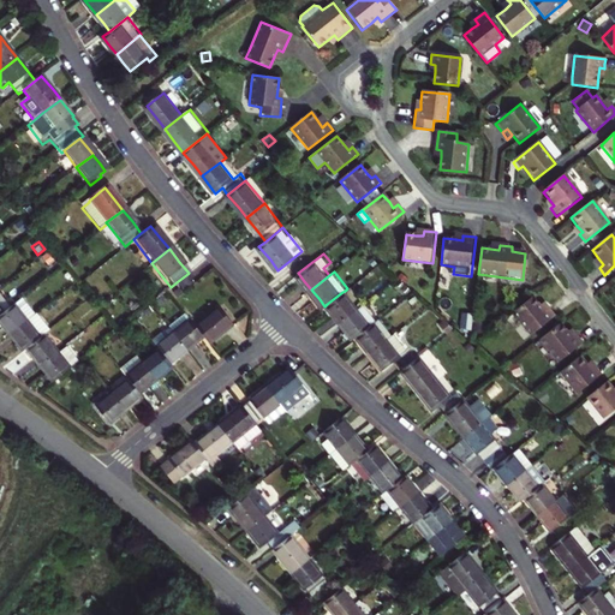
[(195,282),(187,274),(178,281),(185,291),(195,282)]
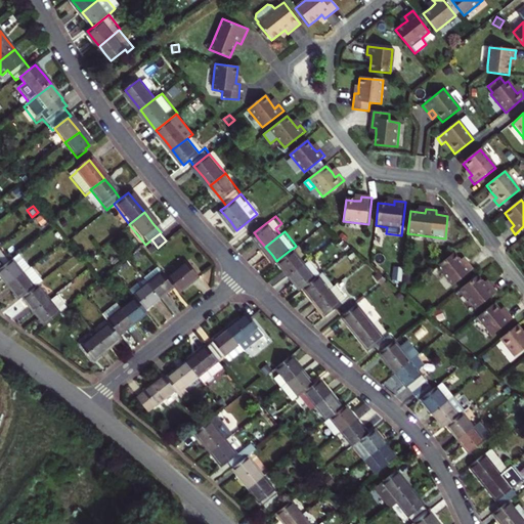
[(286,268),(290,273),(305,261),(294,248),(292,249),(278,259),(286,268)]
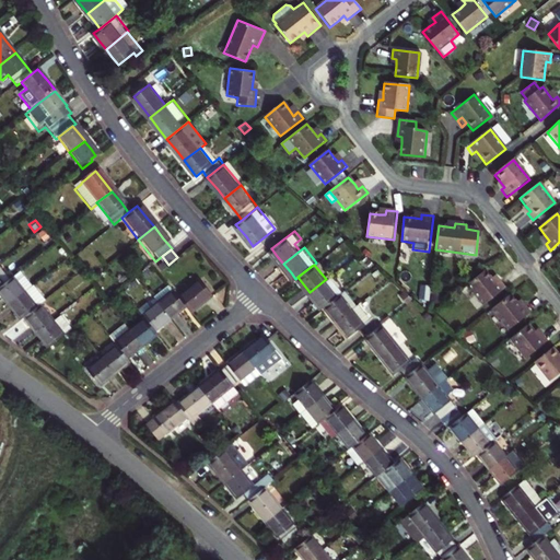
[(0,278),(4,284),(9,281),(0,268),(0,278)]
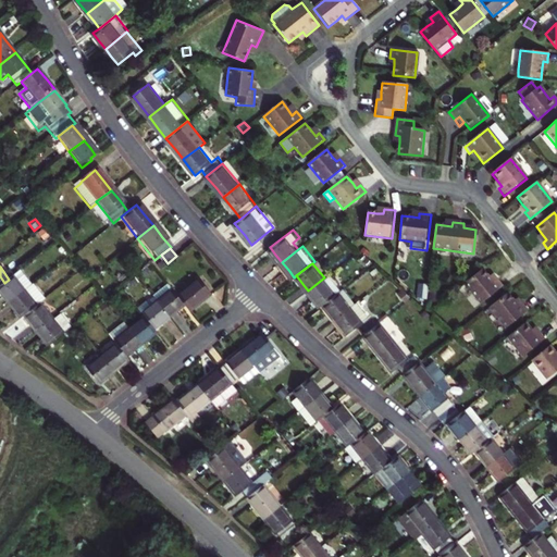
[(4,283),(0,286),(0,289),(4,296),(10,302),(33,285),(21,270),(9,280),(4,283)]
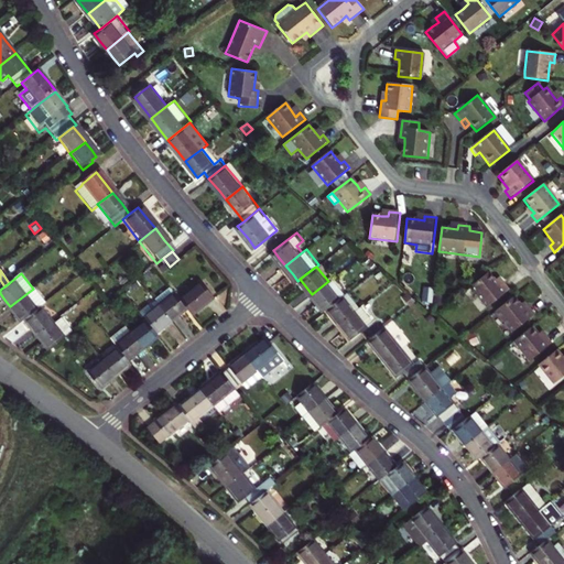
[(496,281),(489,273),(469,288),(486,308),(509,291),(503,284),(500,286),(496,281)]
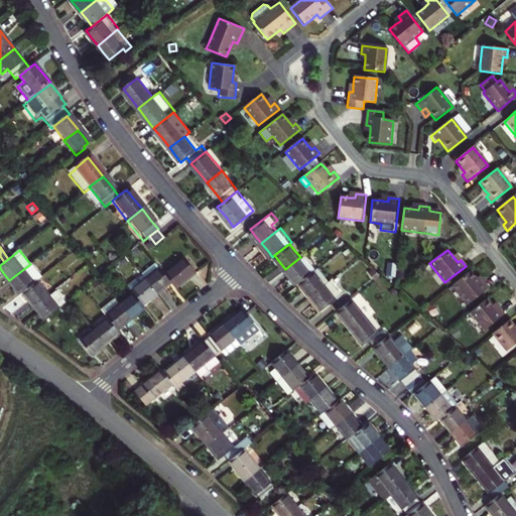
[(300,257),(285,269),(291,277),(297,284),(300,281),(317,267),(306,252),(300,257)]
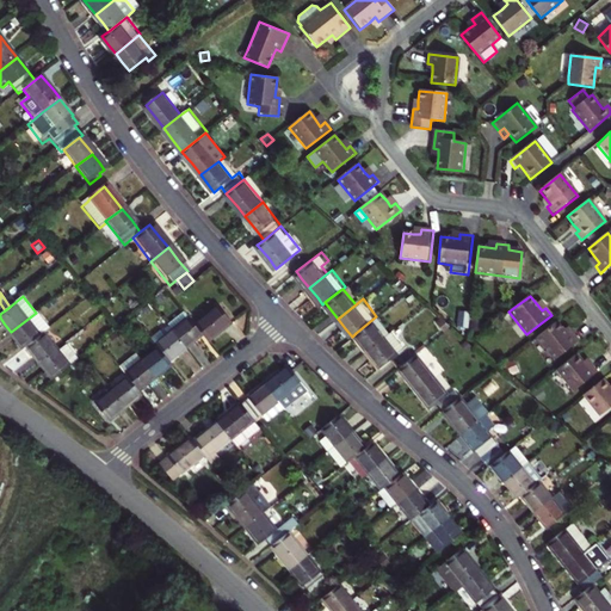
[(230,321),(215,303),(192,322),(201,333),(207,340),(220,331),(230,321)]
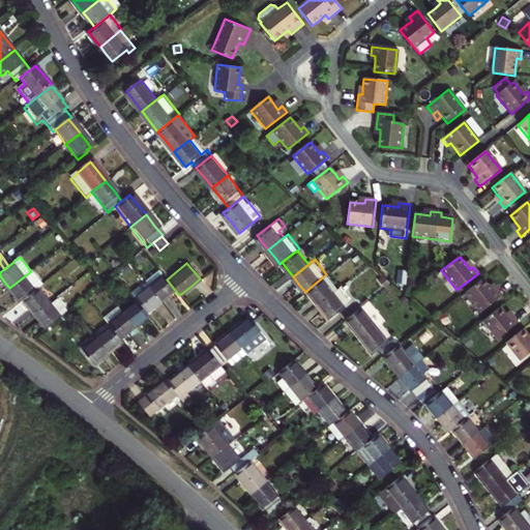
[(144,282),(147,286),(159,301),(167,295),(174,289),(167,280),(158,269),(144,282)]
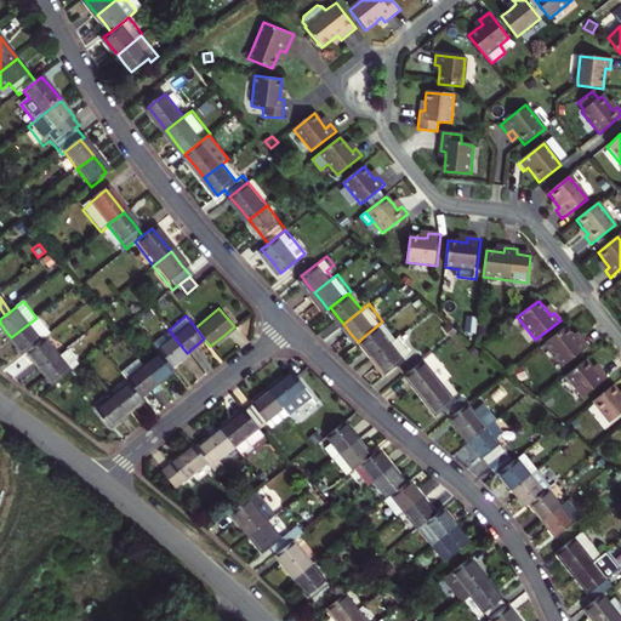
[(24,353),(28,351),(46,337),(50,334),(36,318),(11,337),(18,346),(24,353)]
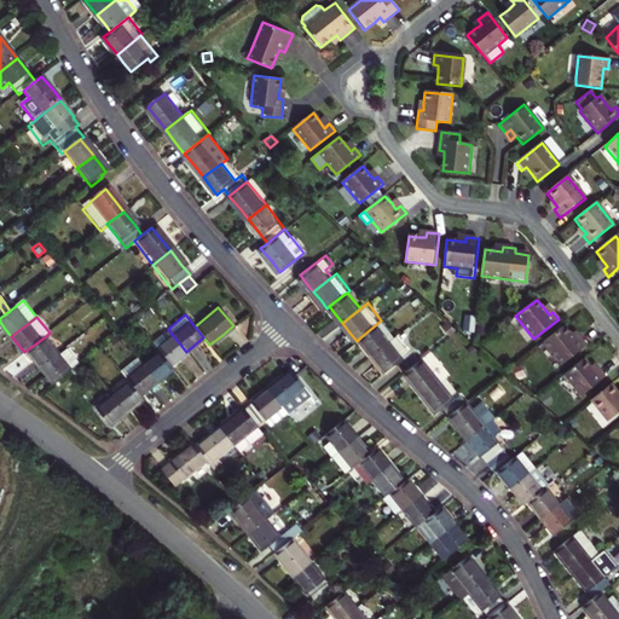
[(368,347),(374,354),(397,336),(382,319),(381,320),(360,337),(368,347)]
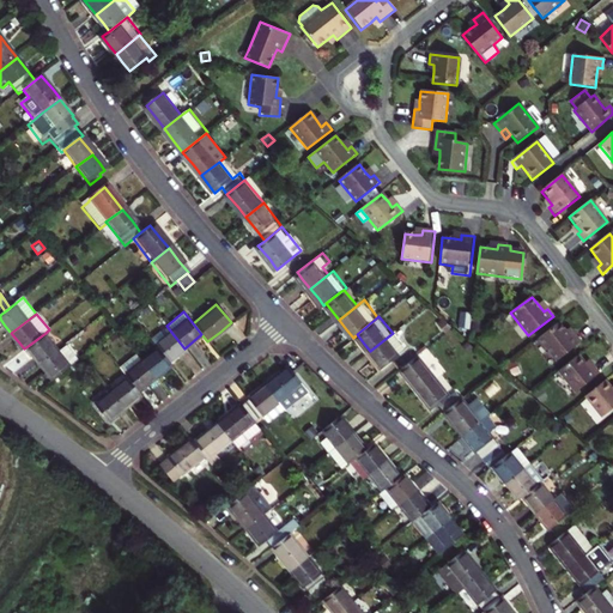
[(566,333),(559,323),(539,340),(557,363),(581,344),(575,335),(571,339),(566,333)]
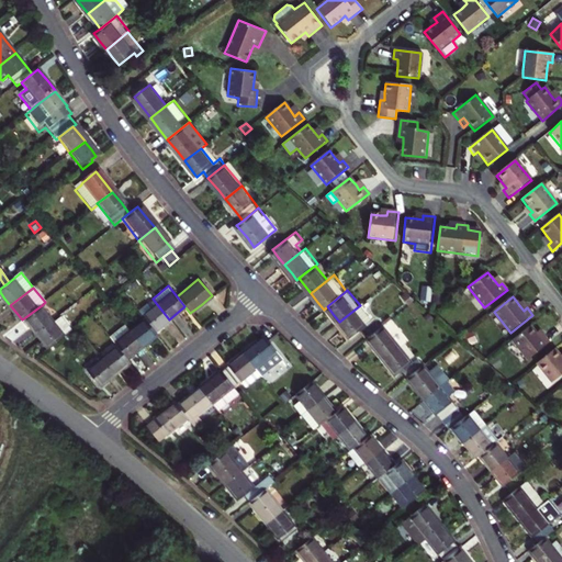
[(156,303),(143,313),(145,316),(156,330),(164,324),(169,319),(156,303)]
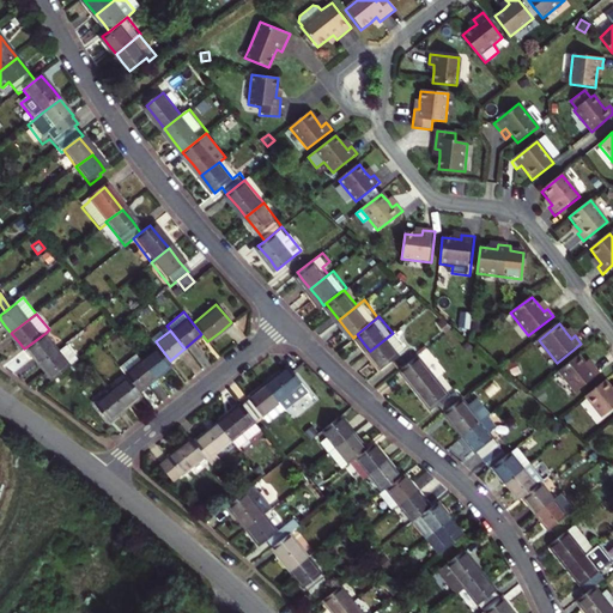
[(395,331),(393,333),(370,351),(377,360),(384,368),(408,349),(395,331)]
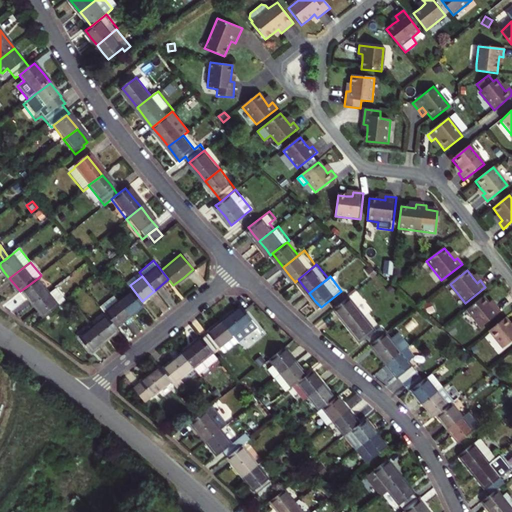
[(34,303),(49,291),(38,278),(23,289),(29,296),(34,303)]
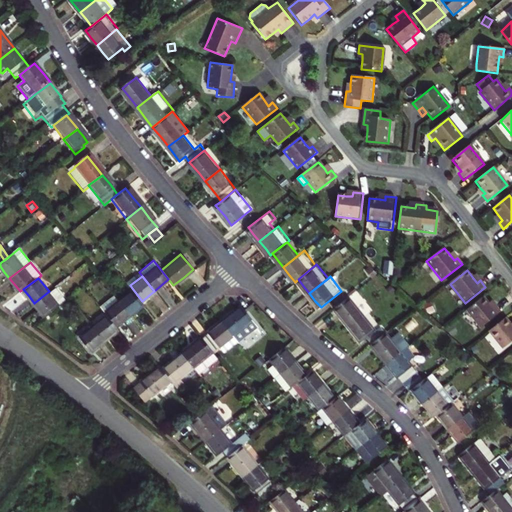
[(49,291),(34,303),(40,310),(44,316),(55,307),(65,300),(54,287),(49,291)]
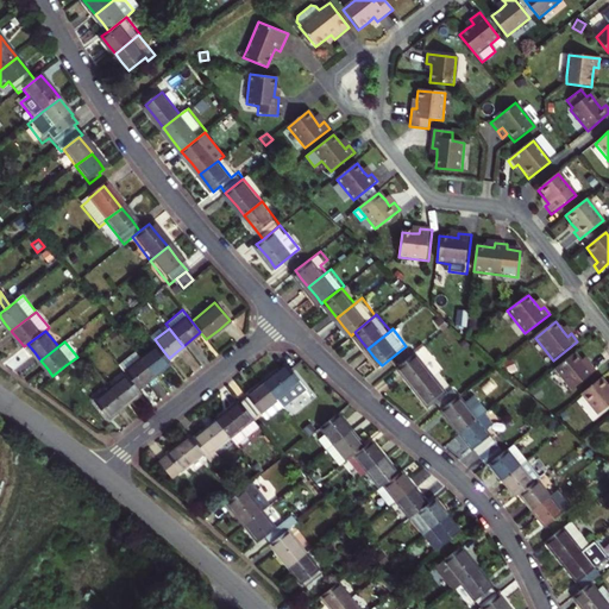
[(157,343),(140,356),(155,374),(163,368),(171,360),(169,358),(157,343)]
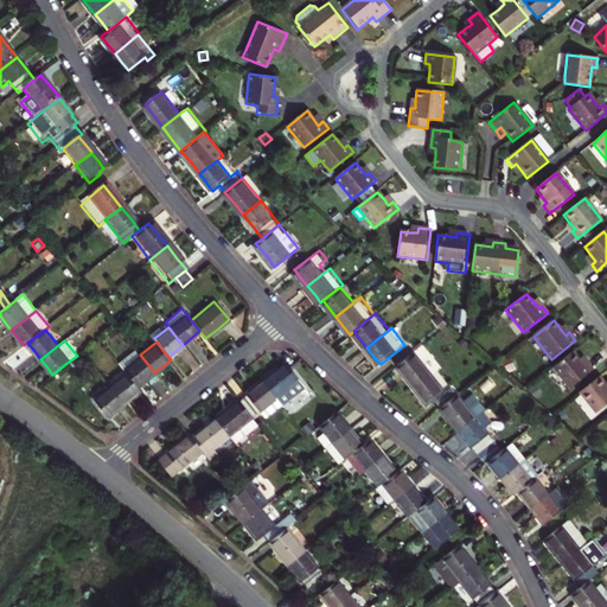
[(426,345),(417,350),(425,360),(433,355),(426,345)]
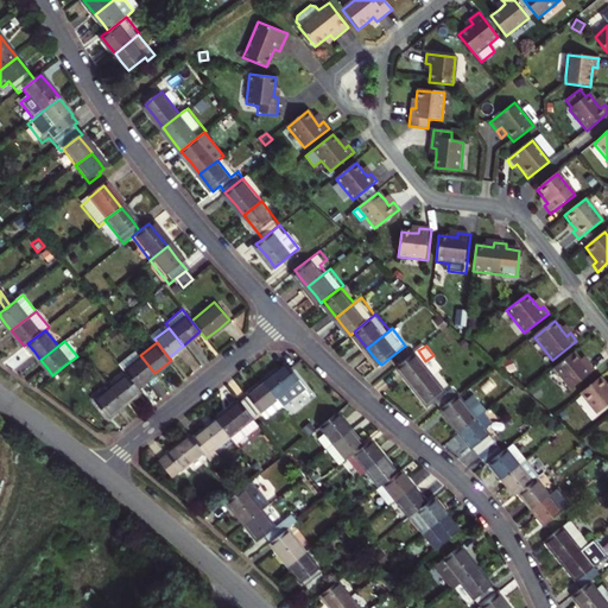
[(415,390),(432,375),(413,353),(396,367),(406,380),(415,390)]
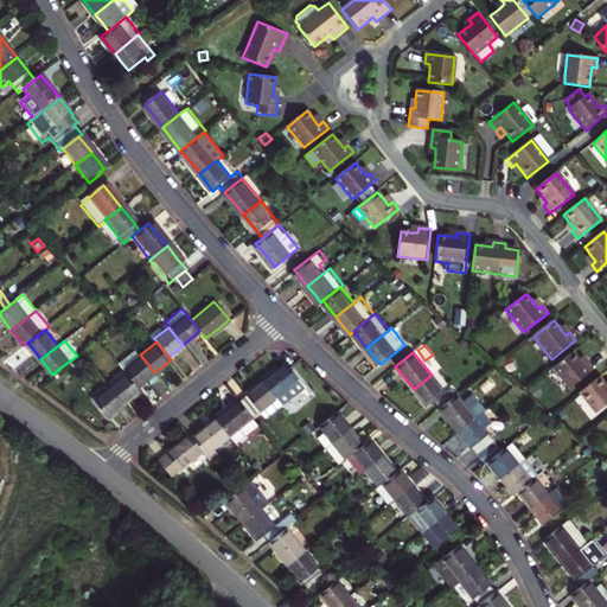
[(585,366),(580,360),(573,352),(553,369),(570,390),(594,371),(588,364),(585,366)]
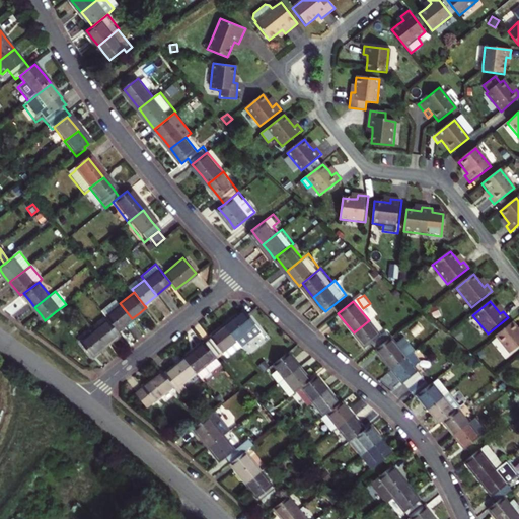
[(105,315),(108,318),(118,330),(124,325),(132,318),(120,303),(105,315)]
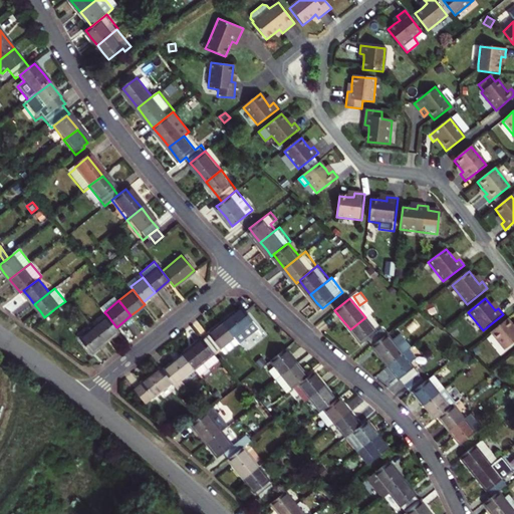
[(239,342),(258,327),(241,306),(232,313),(222,321),(234,336),(238,341),(239,342)]
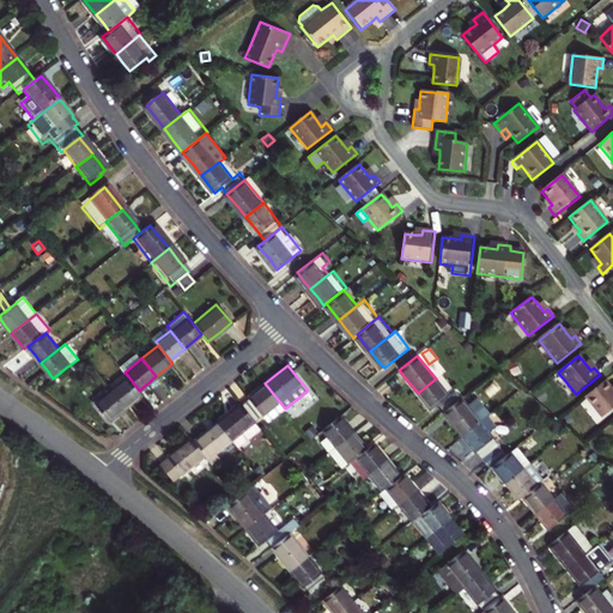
[(128,376),(111,389),(126,407),(134,401),(143,394),(139,390),(128,376)]
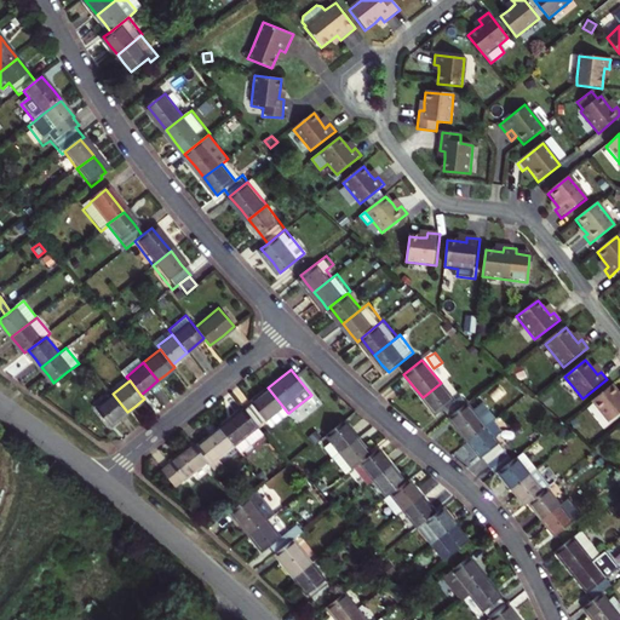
[(436,414),(442,409),(448,417),(466,402),(460,395),(453,400),(441,383),(423,397),(430,407),(436,414)]
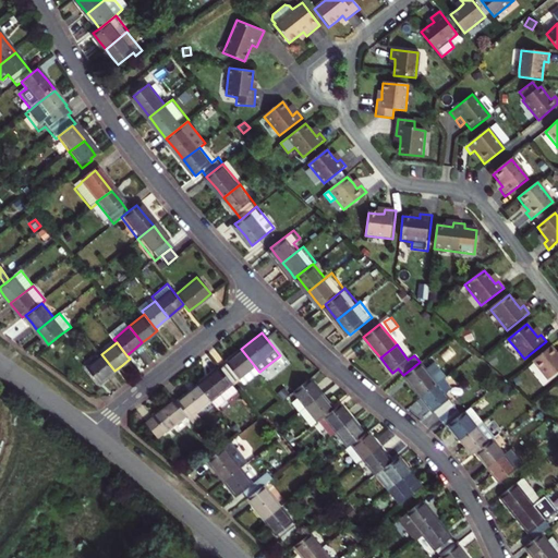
[(557,355),(557,354),(552,348),(533,362),(548,381),(557,373),(557,355)]
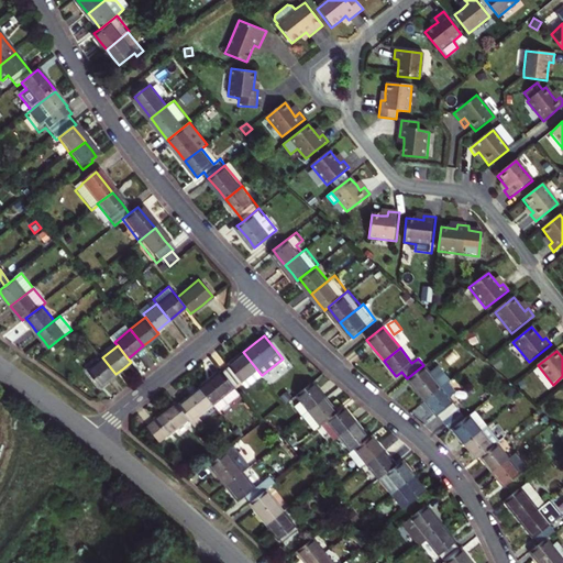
[(256,368),(243,352),(233,361),(221,370),(234,386),(242,381),(246,386),(261,374),(256,368)]
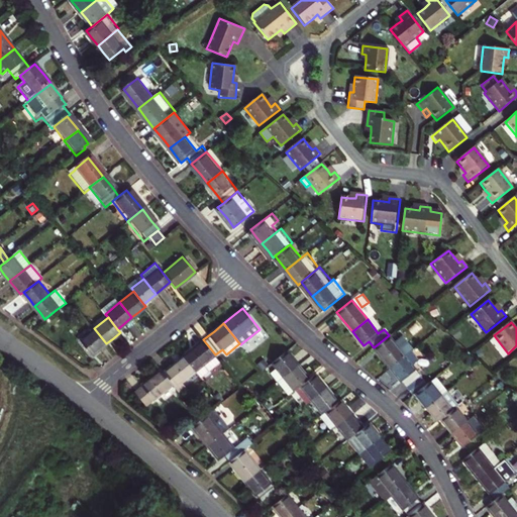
[(94,328),(80,339),(92,354),(99,348),(106,343),(94,328)]
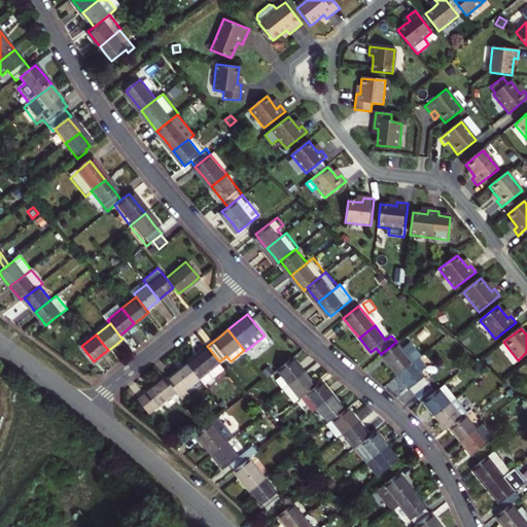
[(396,342),(381,354),(391,366),(397,374),(418,357),(420,355),(409,342),(400,348),(396,342)]
